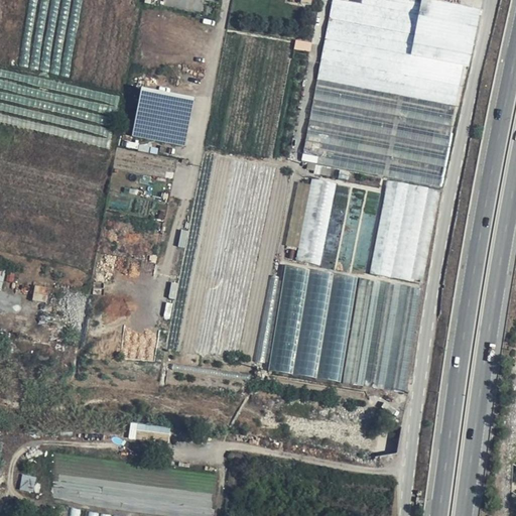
[(473,62),(476,46),(415,35),(421,0),(333,0),(303,160),(444,187),(452,159),(463,108),(473,62)]
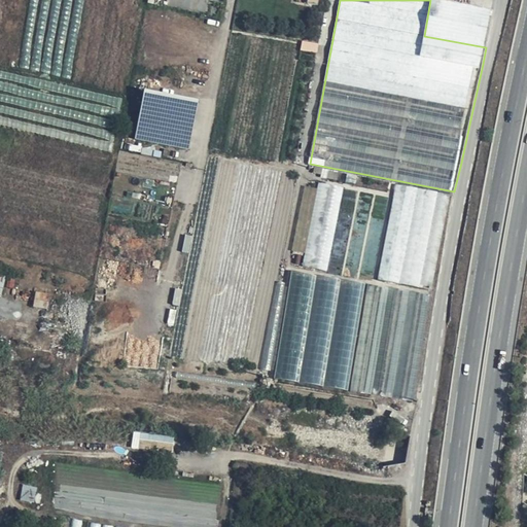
[(200,100),(146,90),(136,139),(190,149),(200,100)]
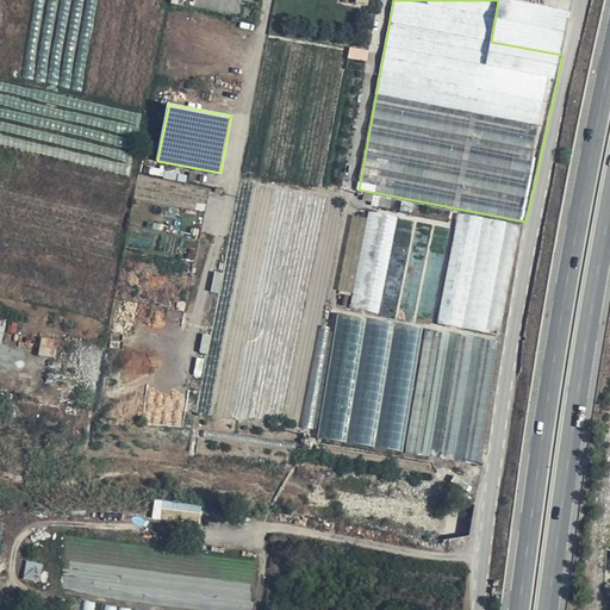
[(371,210),(353,307),(381,312),(399,216),(371,210)]
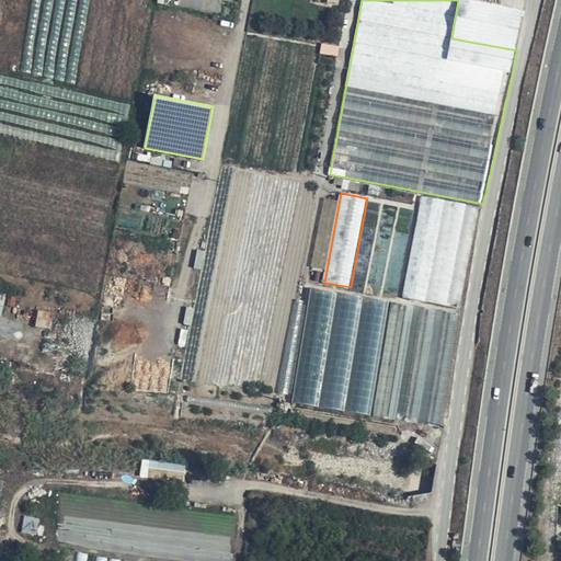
[(462,307),(478,205),(421,196),(405,298),(462,307)]
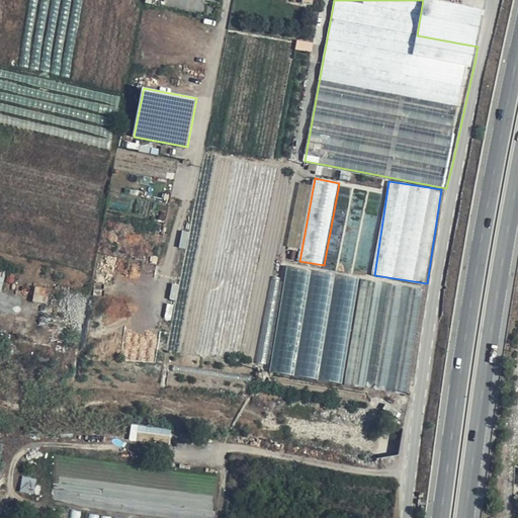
[(286,266),(272,373),(409,392),(423,287),(360,279),(361,276),(286,266)]
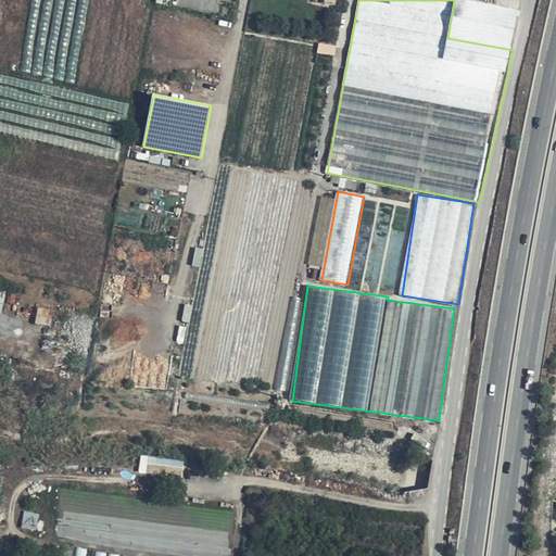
[(38,323),(52,324),(53,308),(39,307),(38,323)]
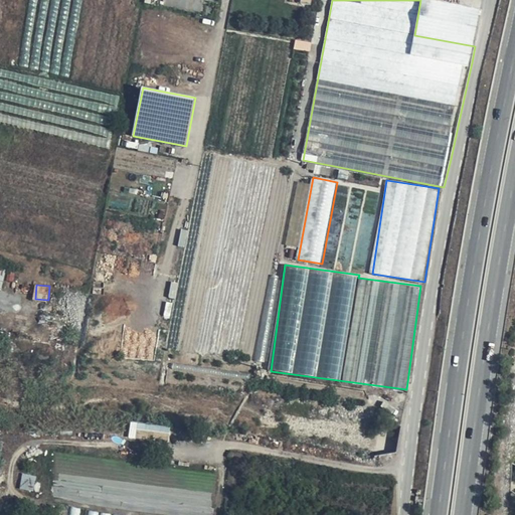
[(259,349),(258,360),(267,361),(268,349),(259,349)]
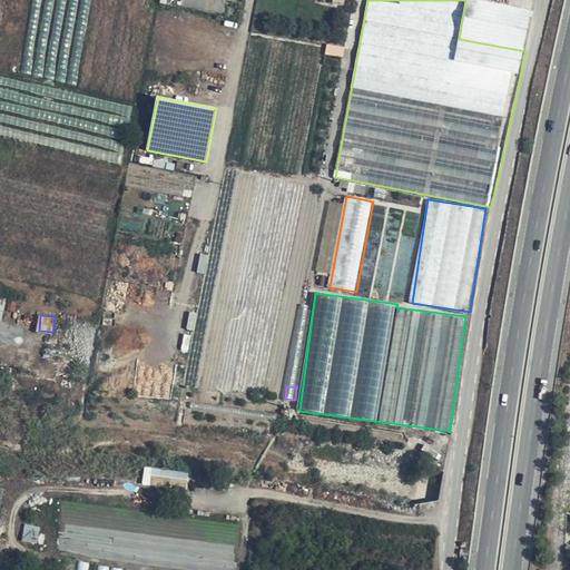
[(146,468),(145,487),(189,488),(189,470),(146,468)]
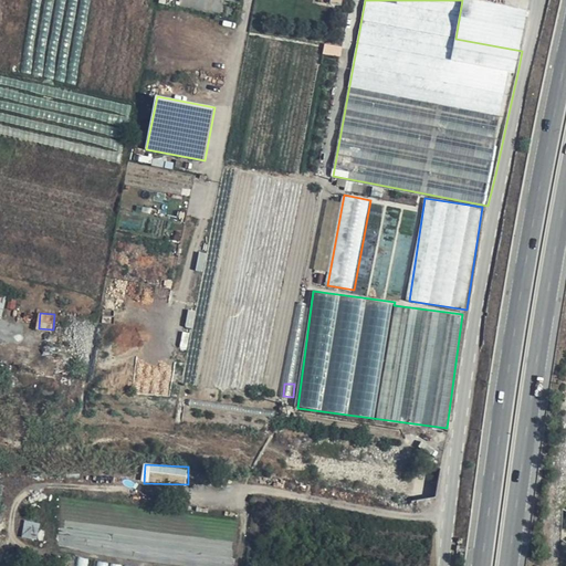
[(22,537),(37,541),(40,523),(25,521),(22,537)]
